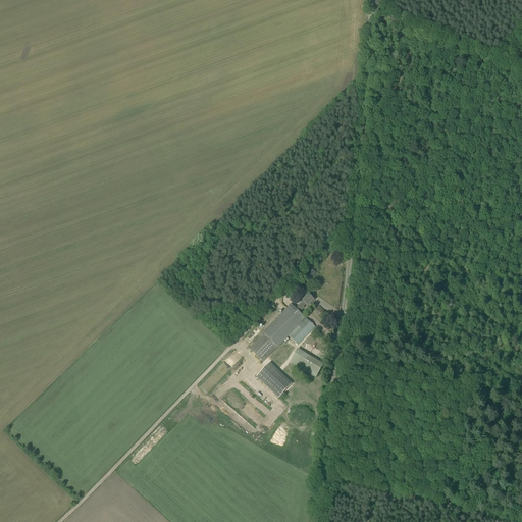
[(303,278),(308,282),(316,273),(312,269),(303,278)]
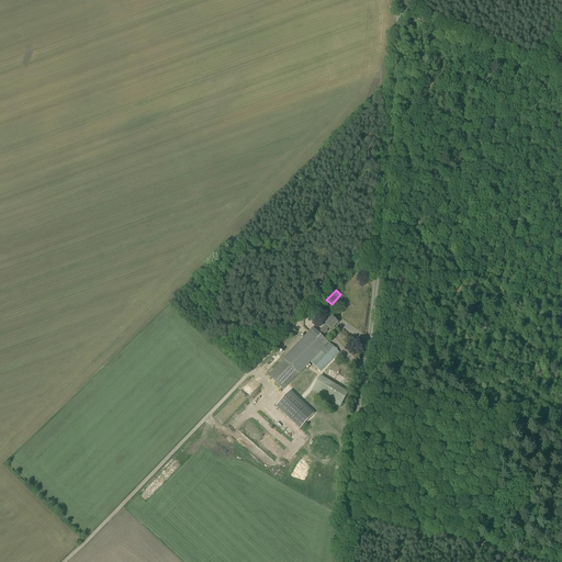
[(326,325),(314,337),(310,333),(269,375),(283,390),(318,353),(328,343),(322,337),(327,332),(327,330),(329,328),(332,330),(338,323),(332,317),(326,325)]
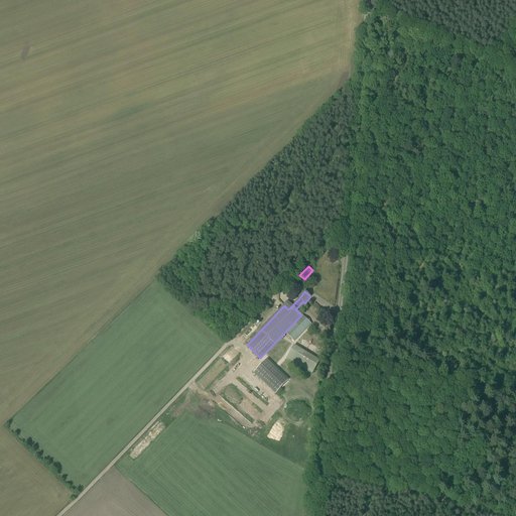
[(309,308),(316,314),(321,309),(314,303),(309,308)]
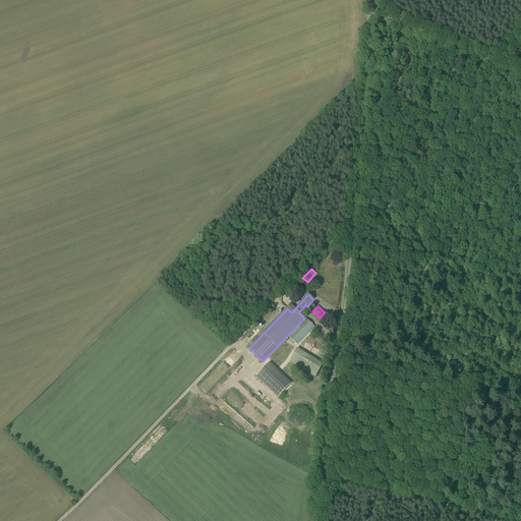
[(288,336),(297,345),(314,328),(305,319),(288,336)]
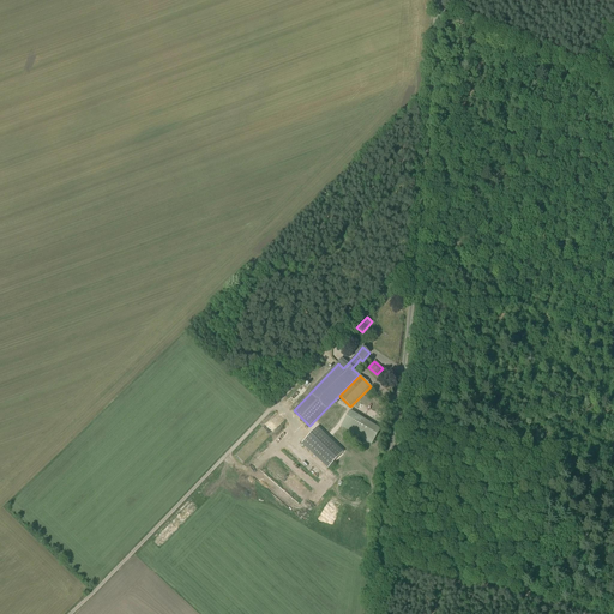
[(348,410),(338,427),(371,444),(375,434),(367,429),(371,423),(348,410)]
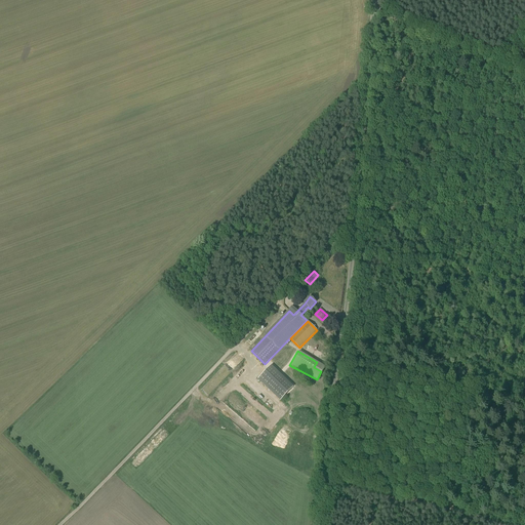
[(293,388),(271,366),(258,379),(280,400),(293,388)]
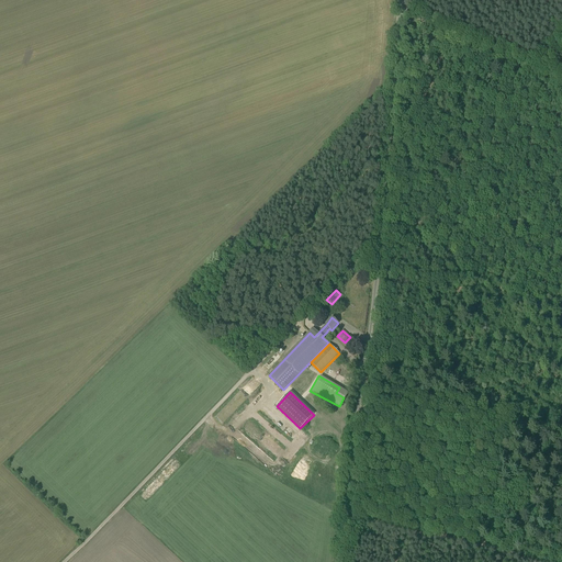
[(312,405),(318,412),(322,408),(314,403),(312,405)]
